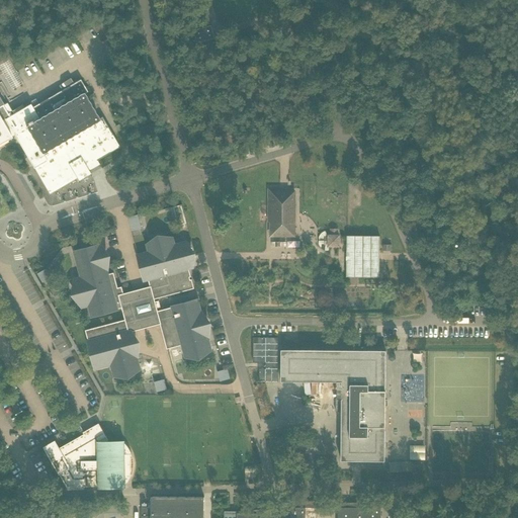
[(96,161),(109,153),(116,149),(113,145),(116,143),(102,117),(98,119),(83,94),(87,92),(86,90),(80,80),(32,107),(30,104),(18,111),(9,116),(4,119),(13,134),(33,169),(38,166),(54,191),(76,178),(78,181),(90,174),(84,163),(94,157),(96,161)]
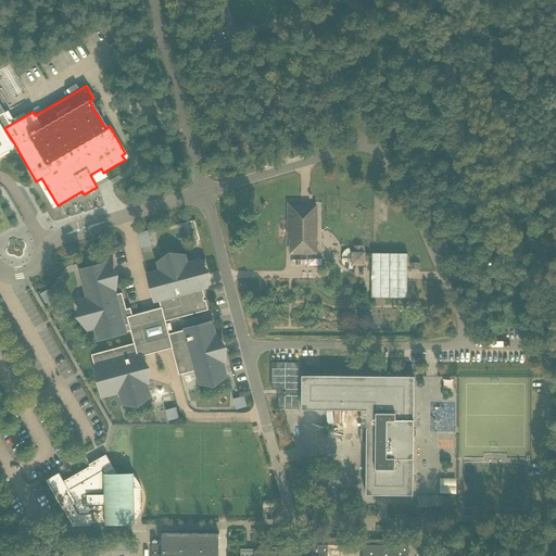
[(0,154),(7,151),(10,149),(12,148),(11,146),(14,143),(4,128),(10,125),(8,122),(5,118),(3,113),(4,113),(0,105),(0,154)]
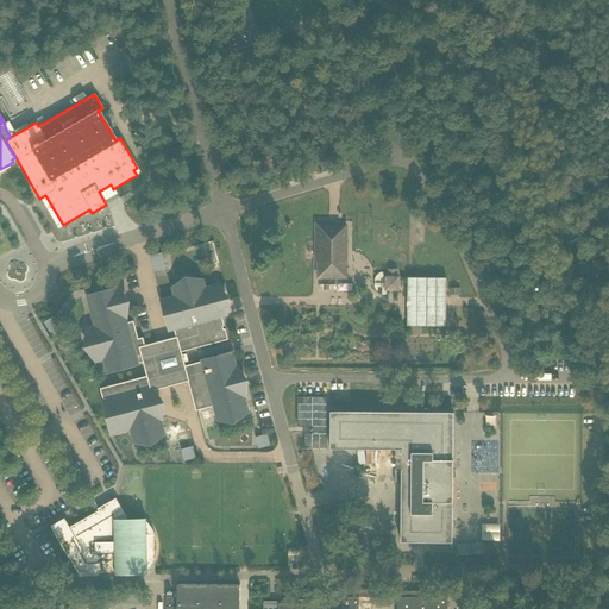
[(319,259),(319,277),(346,277),(346,225),(339,225),(339,227),(330,227),(330,225),(319,225),(319,243),(330,243),(330,259),(319,259)]
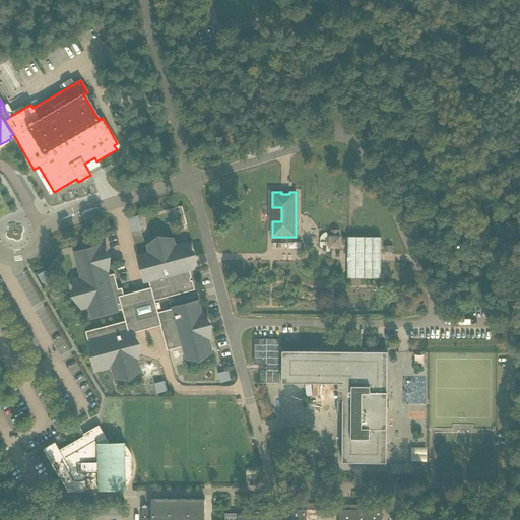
[(138,215),(128,218),(132,233),(142,230),(138,215)]
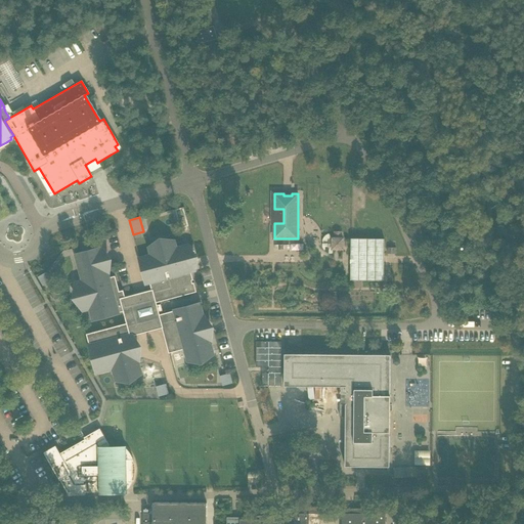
[(427,220),(412,226),(417,234),(431,228),(427,220)]
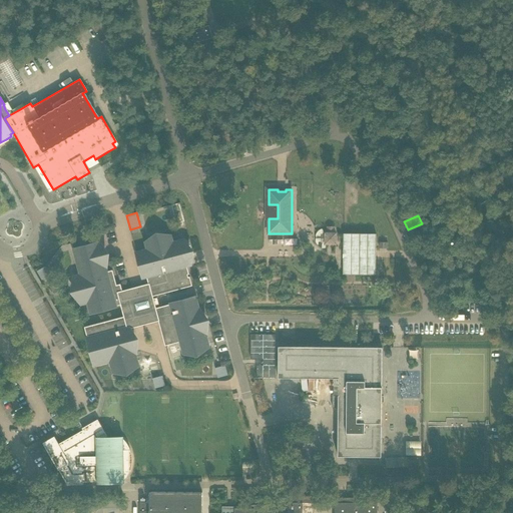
[(323,235),(323,242),(326,242),(326,243),(336,243),(336,233),(335,233),(335,227),(328,227),(328,233),(326,233),(326,235),(323,235)]
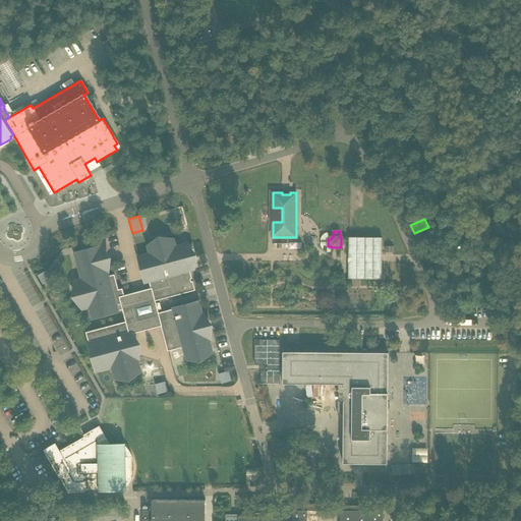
[(349,237),(349,279),(382,279),(382,237),(349,237)]
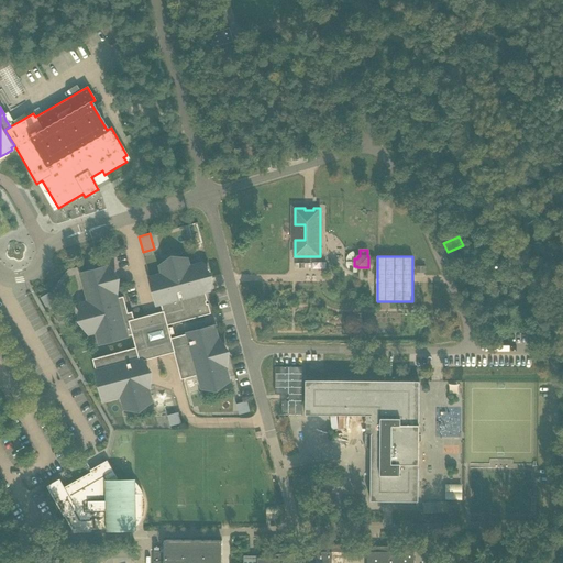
[(198,375),(201,385),(202,384),(214,384),(214,385),(217,385),(216,384),(227,377),(228,377),(223,357),(221,357),(219,350),(221,350),(214,327),(172,338),(170,335),(175,334),(173,327),(168,328),(168,326),(211,313),(209,304),(207,305),(206,301),(208,301),(206,291),(209,290),(201,264),(189,267),(188,263),(187,263),(175,263),(174,262),(173,263),(163,269),(161,269),(162,274),(150,277),(155,296),(158,295),(163,311),(134,319),(132,312),(128,313),(123,297),(114,299),(108,276),(111,275),(109,267),(81,274),(89,302),(83,304),(86,318),(85,318),(85,320),(87,319),(90,333),(97,331),(100,343),(132,334),(135,348),(92,360),(96,370),(97,368),(98,372),(96,372),(103,400),(121,396),(123,405),(124,405),(138,405),(138,406),(139,405),(150,398),(151,398),(145,378),(144,378),(142,371),(143,371),(141,362),(174,353),(181,379),(198,375)]
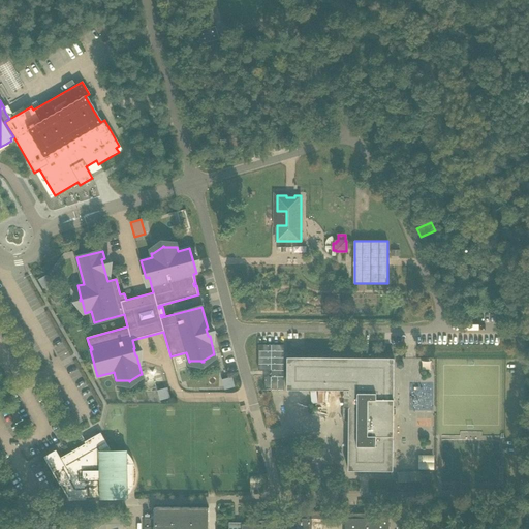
[(48,275),(38,280),(43,289),(53,283),(48,275)]
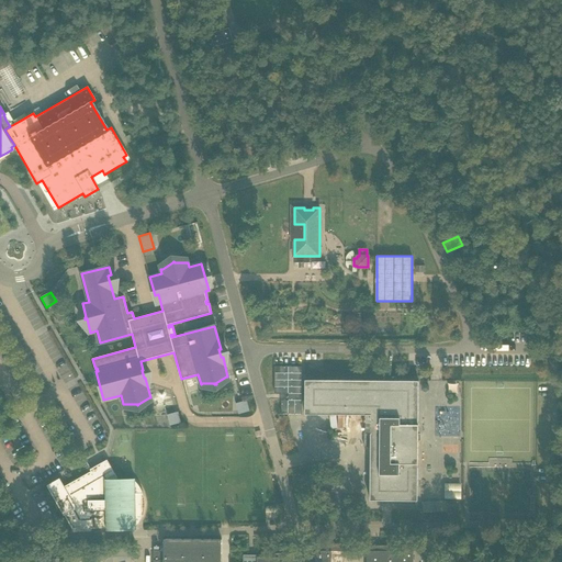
[(300,369),(274,369),(274,395),(284,395),(284,398),(276,398),(276,416),(301,416),(300,369)]
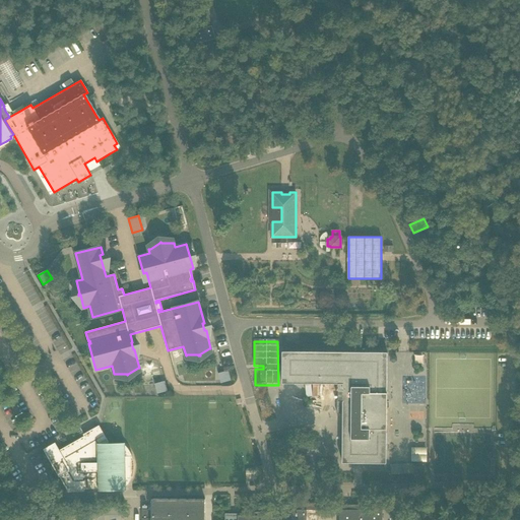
[(282,351),(282,383),(343,384),(343,390),(338,390),(338,401),(342,401),(342,463),(387,463),(387,352),(282,351)]
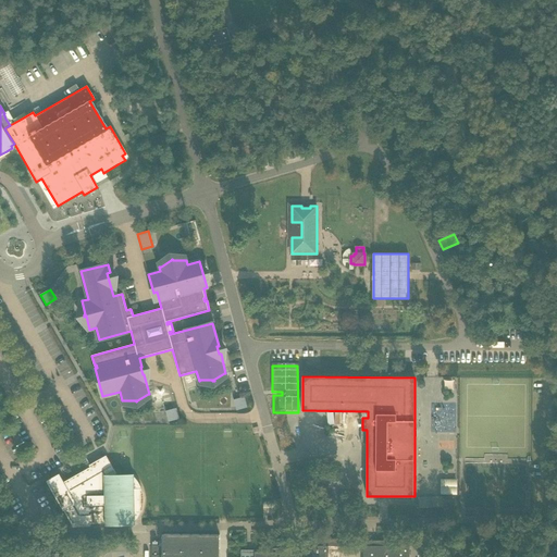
[(245,397),(234,399),(236,410),(247,408),(245,397)]
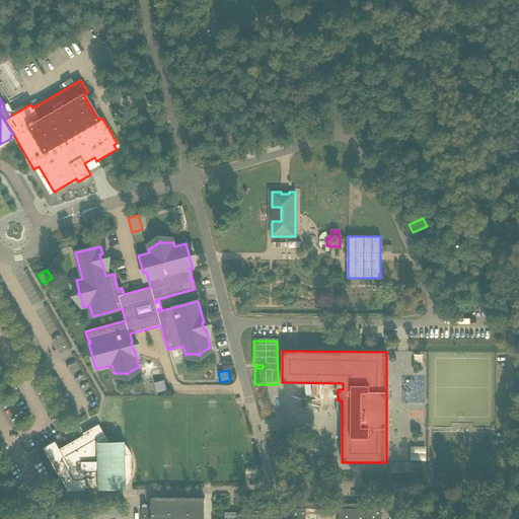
[(164,380),(154,383),(157,393),(167,390),(164,380)]
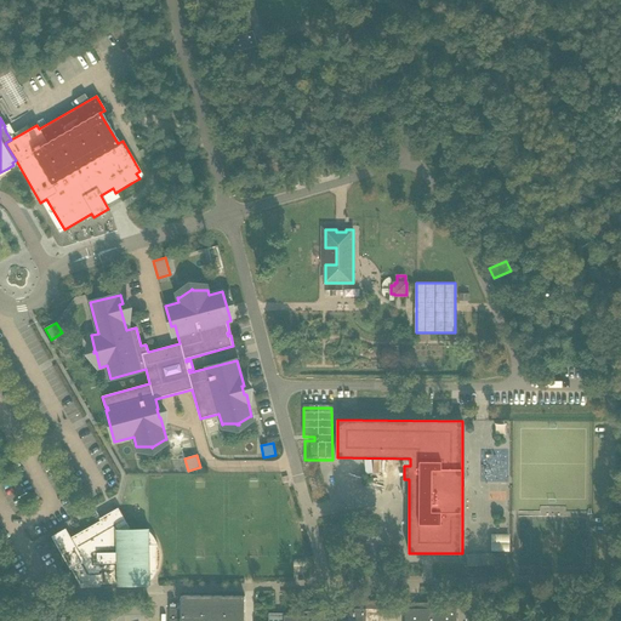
[(157,543),(151,543),(149,529),(130,529),(118,508),(100,518),(101,520),(72,537),(66,528),(52,536),(70,569),(72,569),(81,587),(101,587),(101,584),(118,584),(118,586),(151,586),(151,570),(158,570),(159,568),(159,564),(160,562),(160,556),(159,551),(159,547),(157,543)]
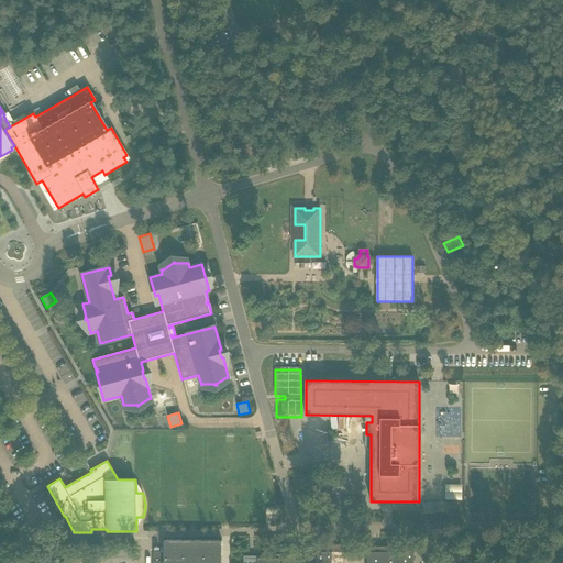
[(445,483),(445,499),(462,500),(462,484),(445,483)]
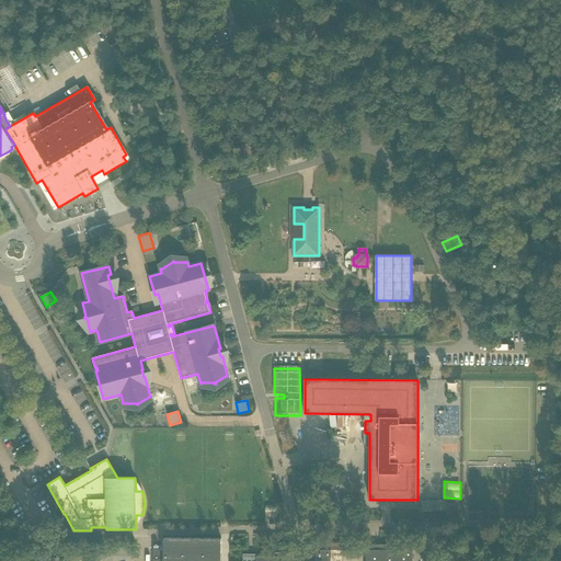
[(422,501),(422,512),(446,511),(446,500),(422,501)]
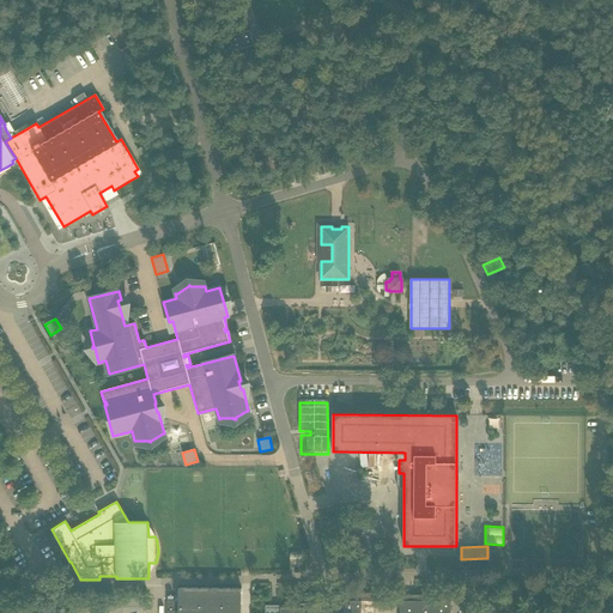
[(241,612),(242,589),(180,588),(180,600),(175,600),(175,589),(168,589),(167,612),(449,612),(450,601),(429,601),(429,595),(423,595),(423,601),(401,601),(400,612),(360,612),(362,600),(338,600),(338,606),(328,606),(328,604),(299,604),(299,607),(280,607),(280,610),(277,610),(271,610),(268,610),(267,612),(241,612)]
